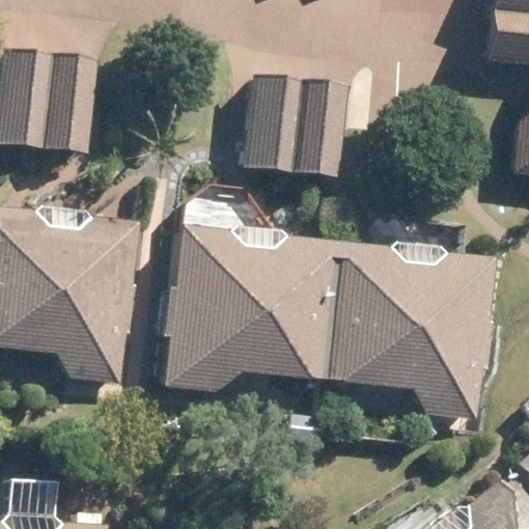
[(493,0),(492,9),(528,14),(528,0),(493,0)]
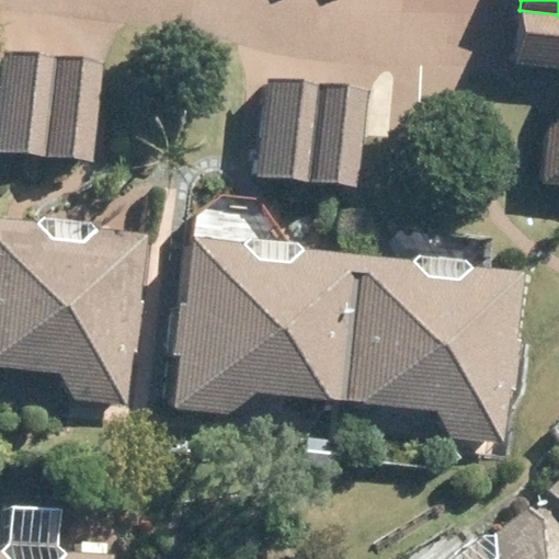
[(558,14),(520,10),(514,60),(558,65),(558,122),(547,130),(543,181),(558,182),(558,14)]
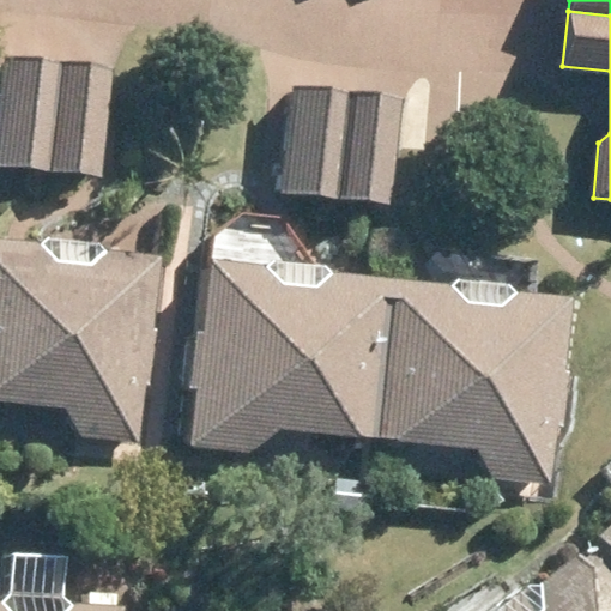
[(2,56),(0,79),(0,164),(50,170),(61,62),(2,56)]
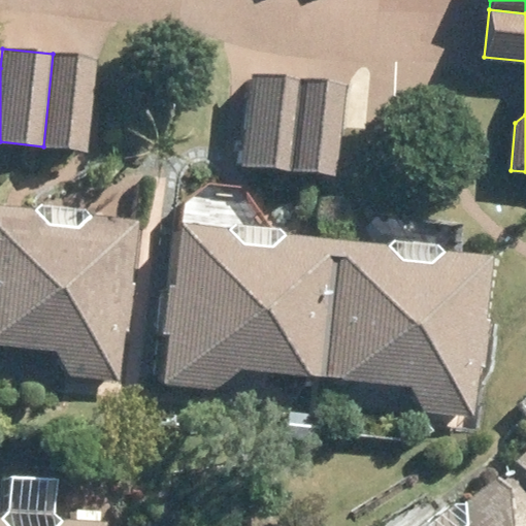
[(53,54),(43,146),(88,151),(97,58),(53,54)]
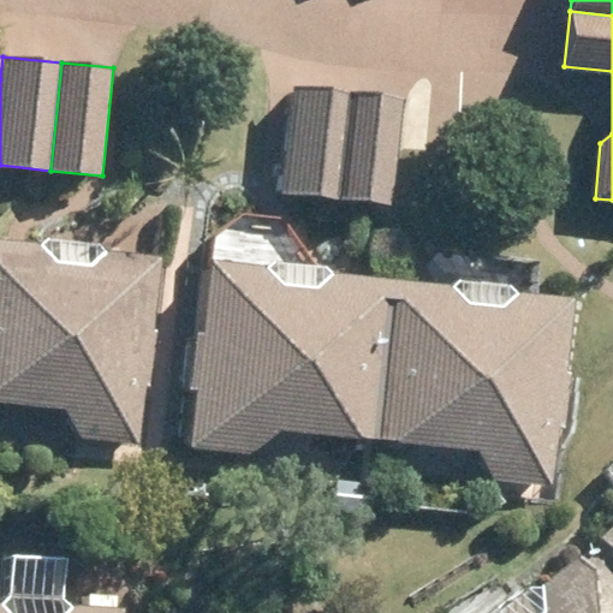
[(290,87),(279,189),(338,196),(349,93),(290,87)]
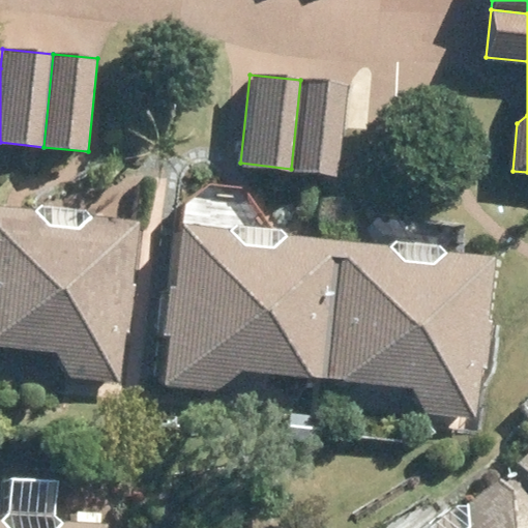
[(300,80),(291,169),(340,173),(348,84),(300,80)]
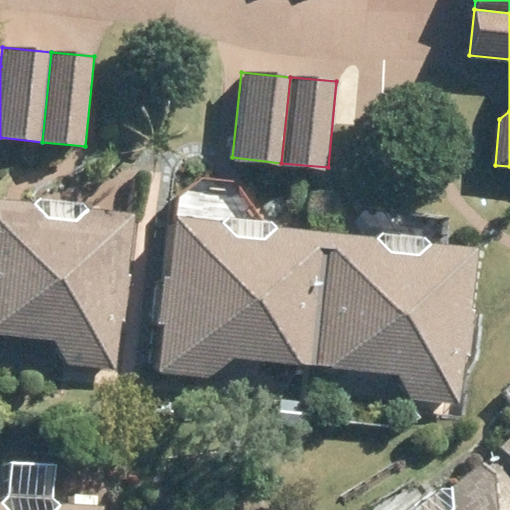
[(0,197),(0,334),(49,339),(68,363),(119,367),(134,212),(0,197)]
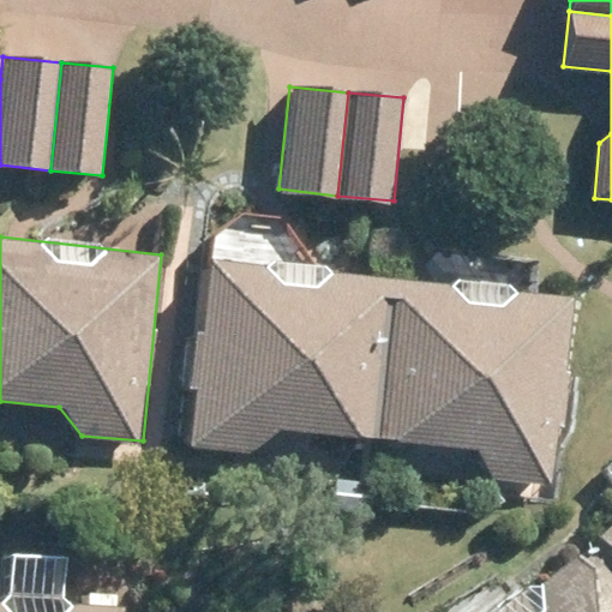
[(207,261),(189,445),(255,451),(279,431),(375,442),(390,279),(207,261)]
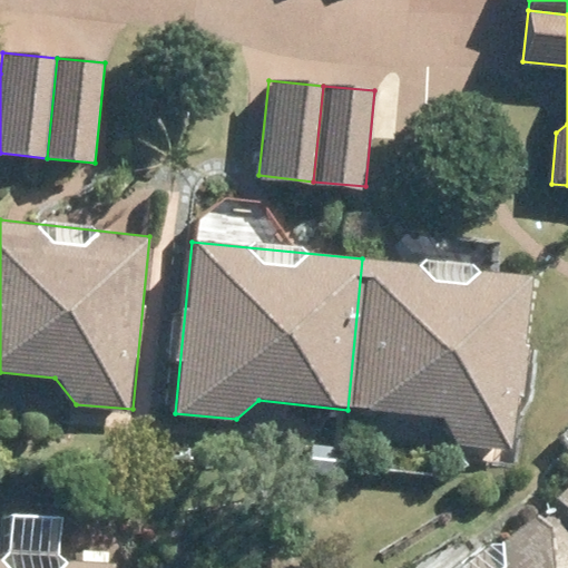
[(362,258),(348,410),(438,418),(459,442),(515,449),(532,274),(362,258)]
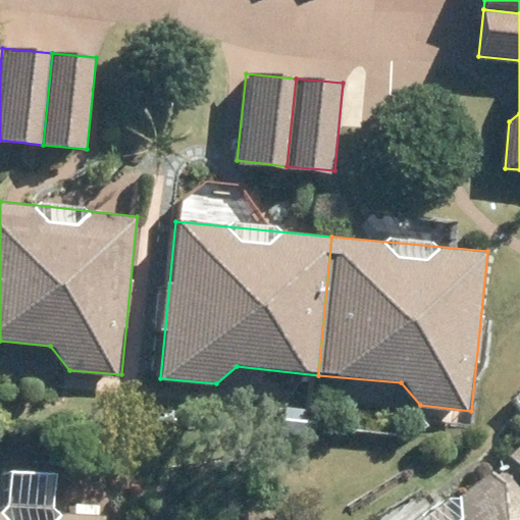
[(509,466),(507,467),(519,483),(519,449),(510,457),(509,466)]
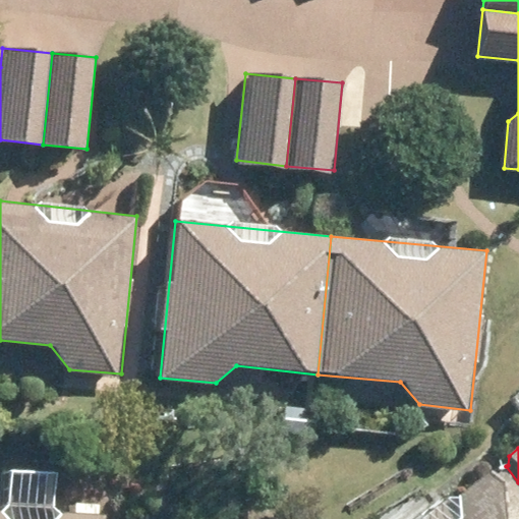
[(518,482),(506,466),(502,469),(489,467),(459,493),(452,493),(417,518),(518,518),(518,482)]
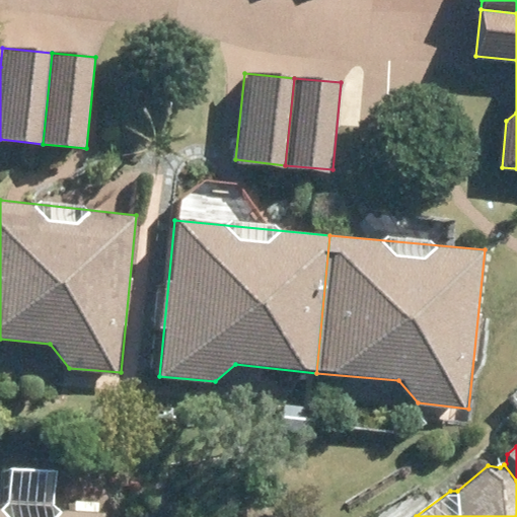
[(0,516),(103,516),(59,514),(53,506),(7,502),(0,507),(0,516)]
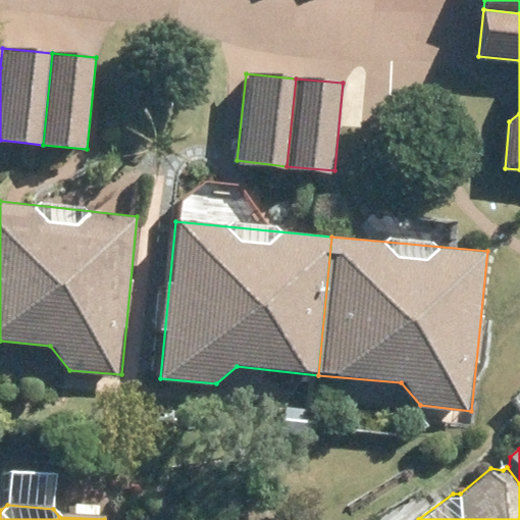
All buildings are outlined.
